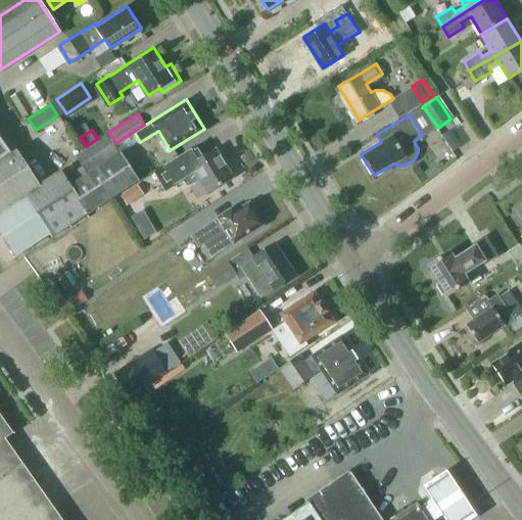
[(22,249),(50,231),(52,235),(87,211),(88,213),(111,196),(139,179),(121,151),(69,184),(60,170),(39,183),(16,149),(11,152),(1,138),(0,136),(0,232),(14,254),(22,249)]
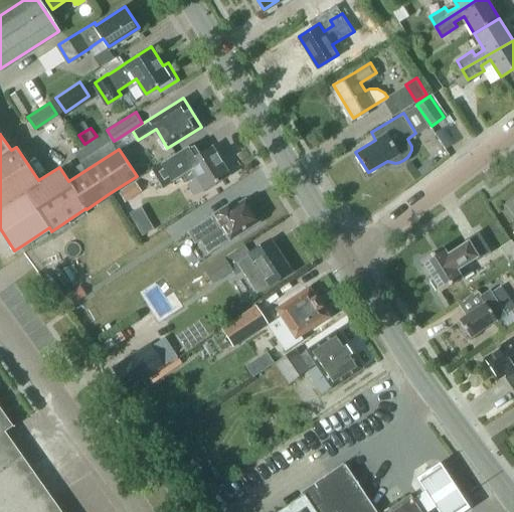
[(213,145),(204,150),(198,140),(154,167),(165,185),(183,173),(188,181),(196,175),(205,189),(231,173),(213,145)]
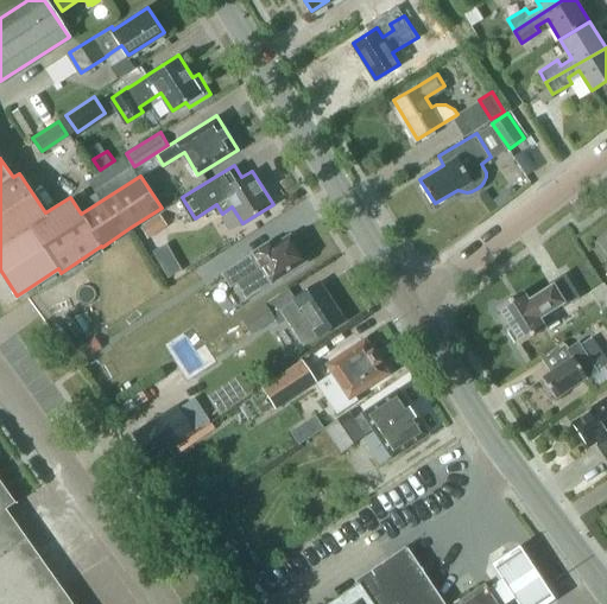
[(141,224),(147,233),(165,221),(159,213),(141,224)]
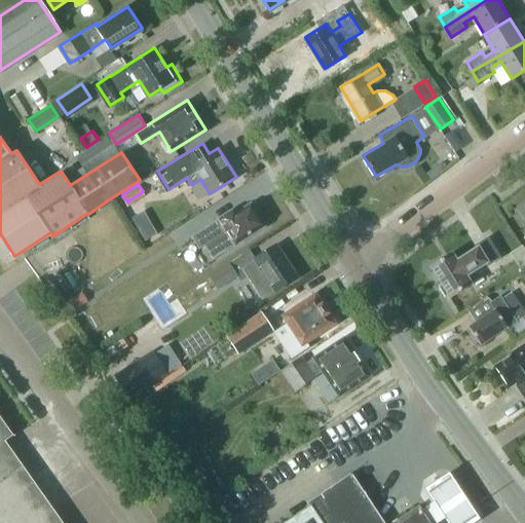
[(265,224),(252,202),(236,211),(234,208),(192,233),(200,247),(205,244),(214,257),(265,224)]
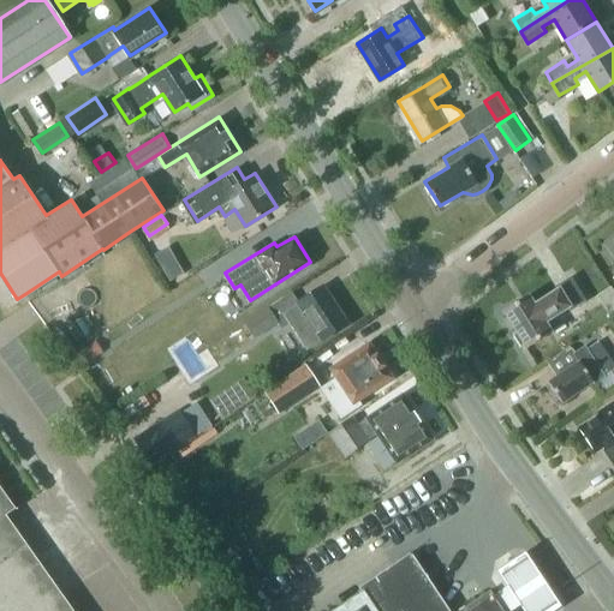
[(530,294),(505,310),(526,346),(552,330),(546,321),(570,305),(572,307),(585,299),(571,276),(558,285),(559,287),(535,303),(530,294)]
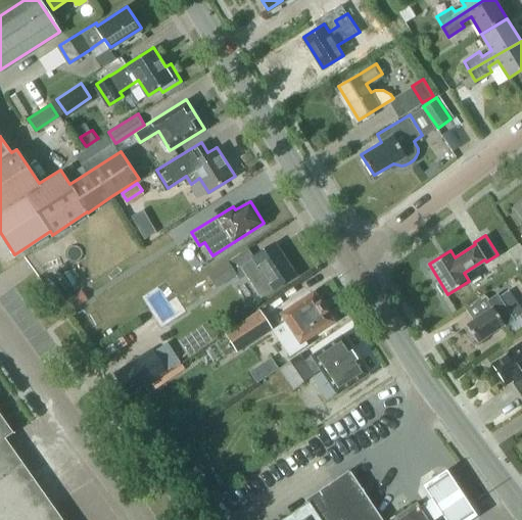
[(521,244),(520,242),(508,249),(519,269),(521,267),(521,244)]
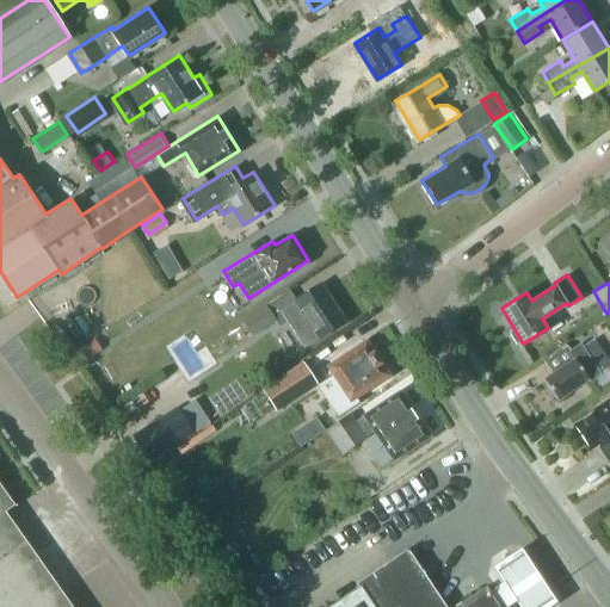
[(306,345),(321,334),(321,335),(345,320),(321,284),(297,298),(299,299),(282,310),(306,345)]
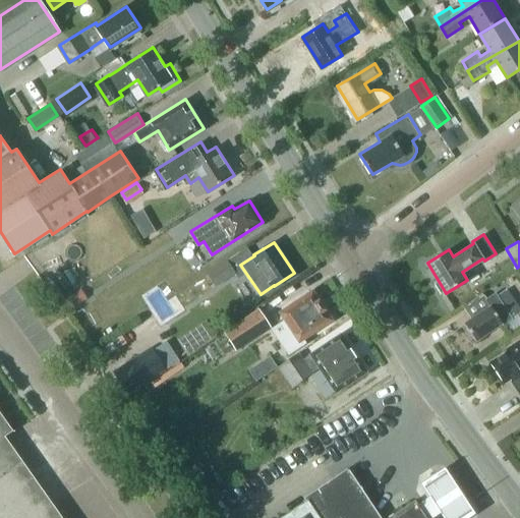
[(237,272),(228,257),(208,271),(216,285),(237,272)]
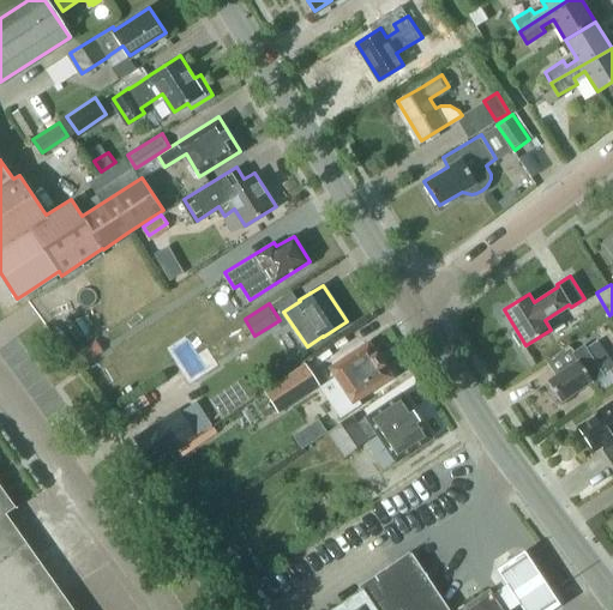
[(612,358),(599,338),(587,346),(599,364),(605,374),(612,368),(612,358)]
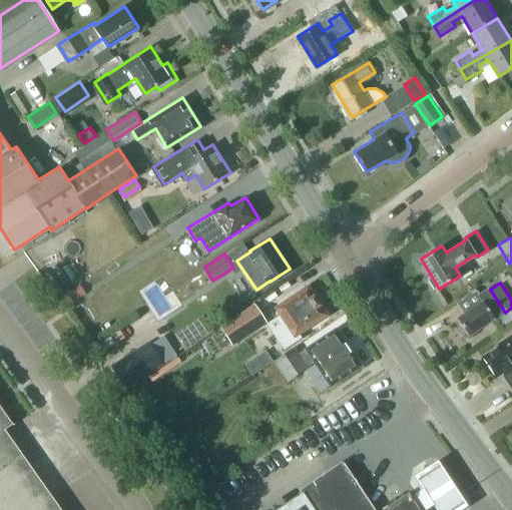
[(309,286),(278,307),(282,314),(277,318),(276,322),(280,328),(284,329),(290,325),(296,335),(327,314),(309,286)]
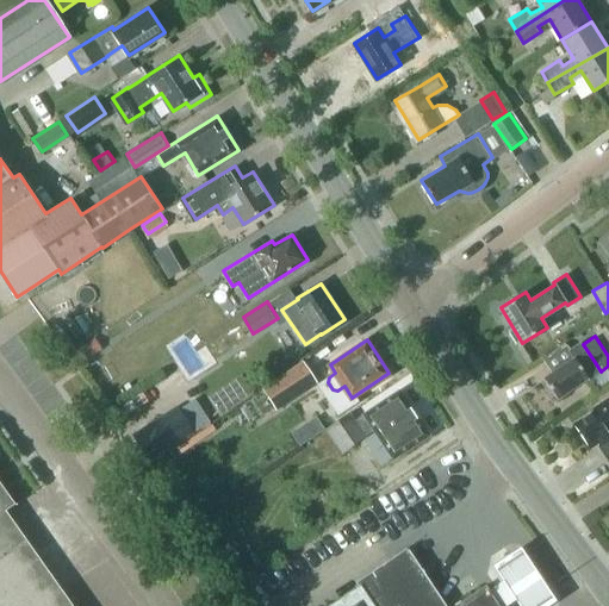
[(80,345),(87,356),(95,351),(88,341),(80,345)]
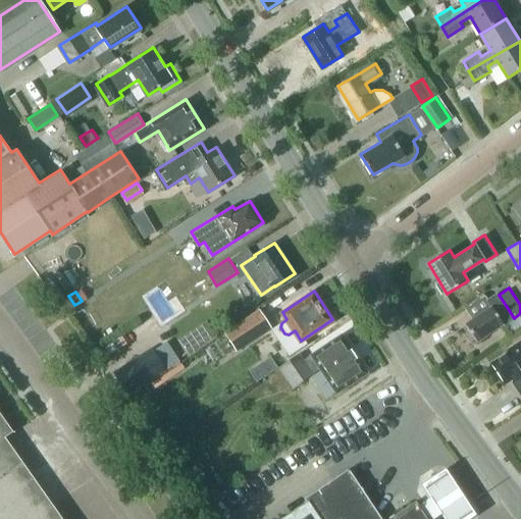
[(498,293),(487,299),(492,305),(466,322),(478,341),(503,323),(504,325),(514,318),(509,310),(499,295),(498,293)]
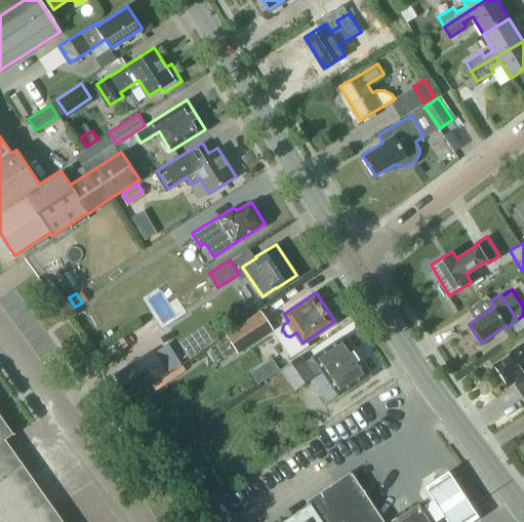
[(262,311),(228,333),(239,351),(249,344),(247,340),(271,324),(262,311)]
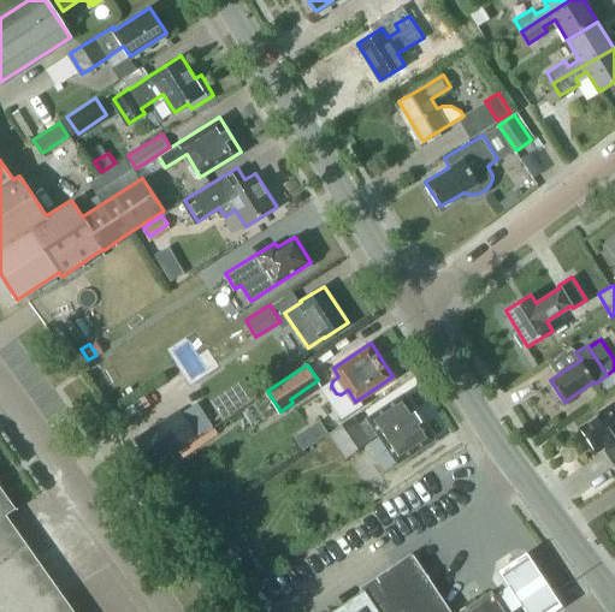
[(359,423),(354,415),(330,431),(347,456),(371,439),(370,438),(378,432),(398,462),(435,438),(403,392),(367,416),(367,417),(359,423)]
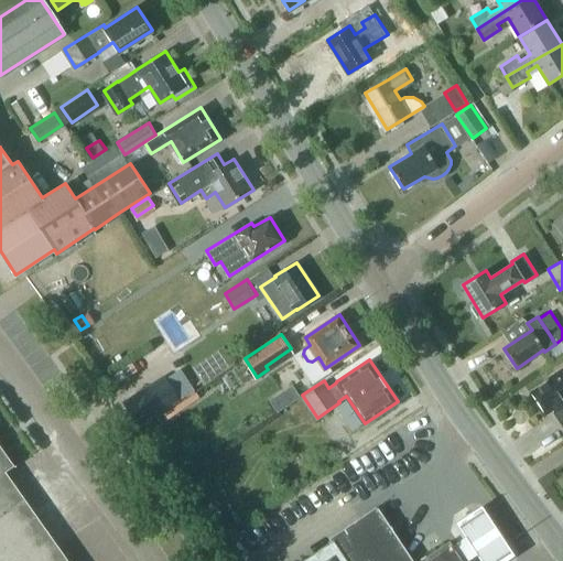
[(562,366),(548,377),(550,378),(532,390),(547,413),(553,409),(562,422),(562,366)]
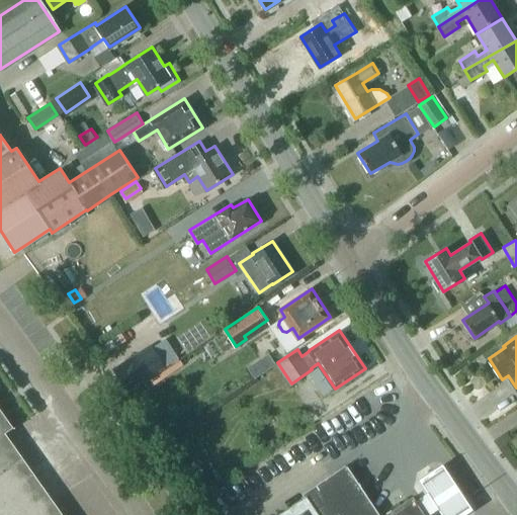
[(152,342),(113,367),(127,391),(166,365),(154,345),(152,342)]
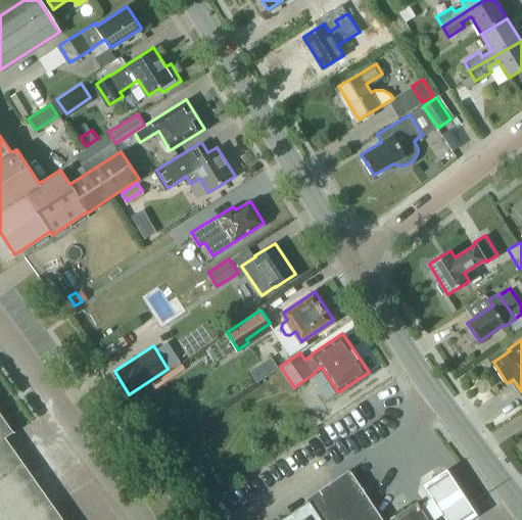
[(14,431),(0,411),(0,519),(63,519),(5,437),(14,431)]
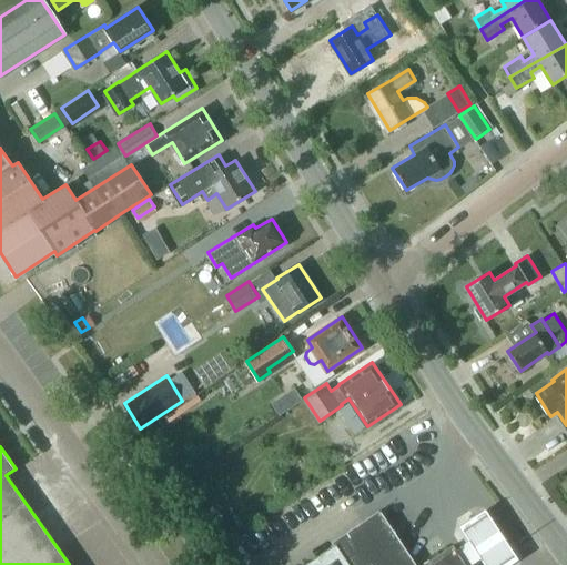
[(465,564),(453,545),(422,564),(416,564),(380,510),(333,541),(333,542),(334,542),(335,544),(305,564),(465,564)]
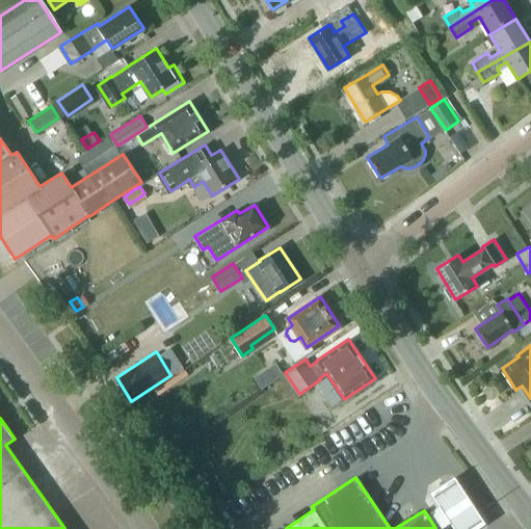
[(454,477),(432,492),(456,528),(473,528),(484,522),(454,477)]
